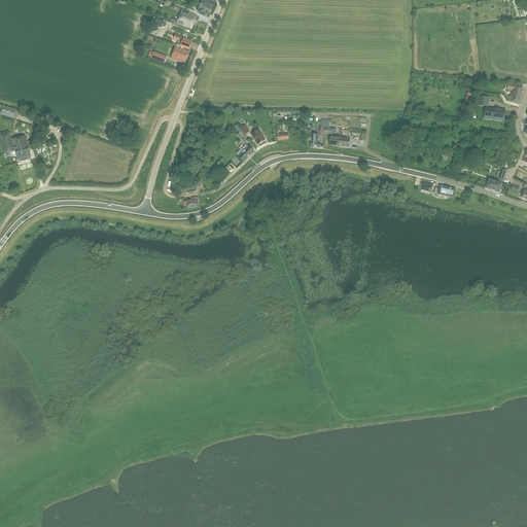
[(203,0),(199,8),(202,9),(200,14),(206,18),(208,12),(211,13),(214,6),(203,0)]
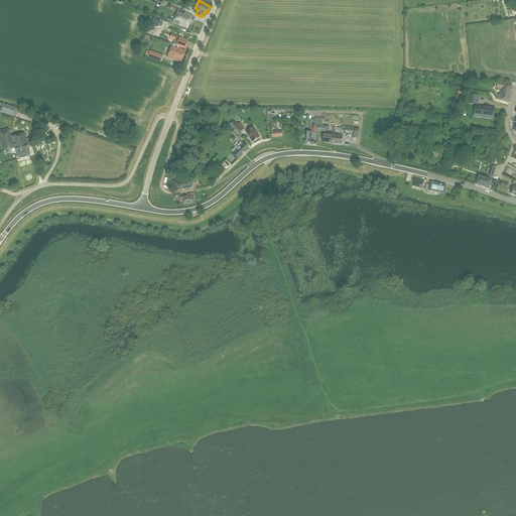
[(179,10),(174,20),(166,16),(165,19),(173,23),(187,28),(192,15),(179,10)]
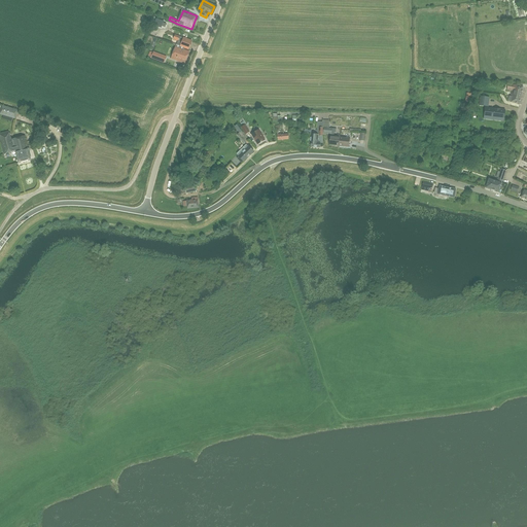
[(163,23),(164,22),(155,19),(153,25),(161,28),(162,26),(165,27),(166,24),(163,23)]
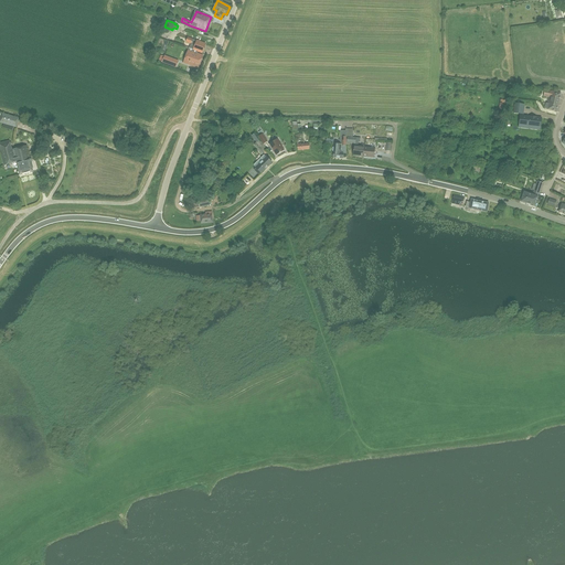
[(172,33),(183,38),(185,33),(174,29),(172,33)]
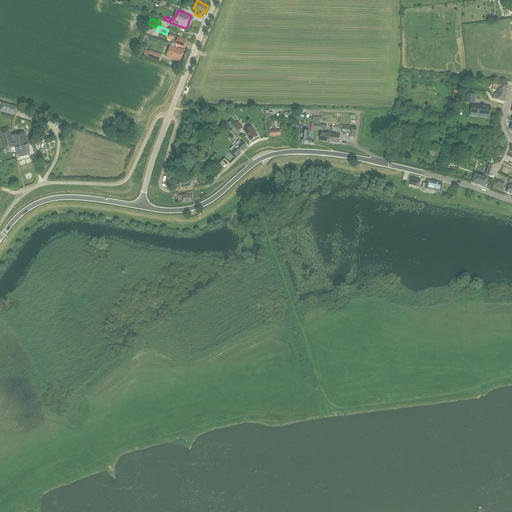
[(183,51),(178,49),(179,46),(183,48),(186,40),(178,37),(174,36),(174,35),(170,34),(169,38),(173,40),(167,57),(179,62),(183,51)]
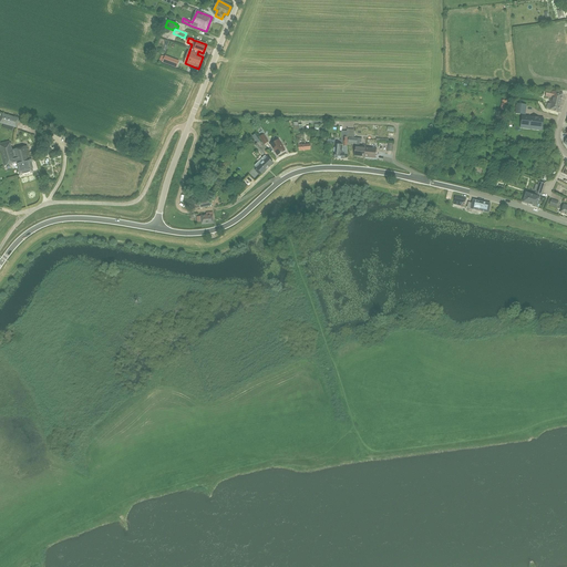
[(162,62),(172,66),(174,59),(165,55),(162,62)]
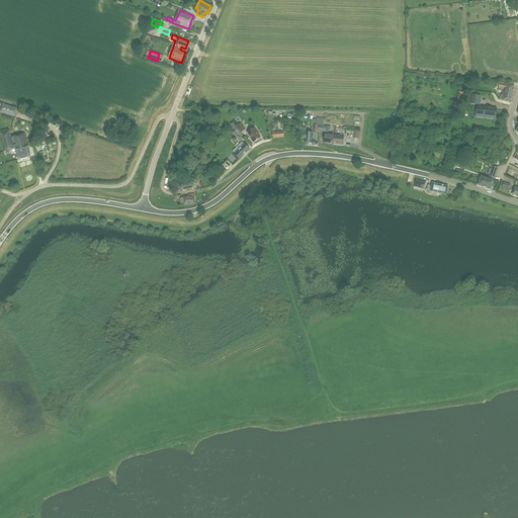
[(499,82),(498,88),(503,89),(502,94),(501,94),(499,99),(510,102),(514,86),(506,84),(499,82)]
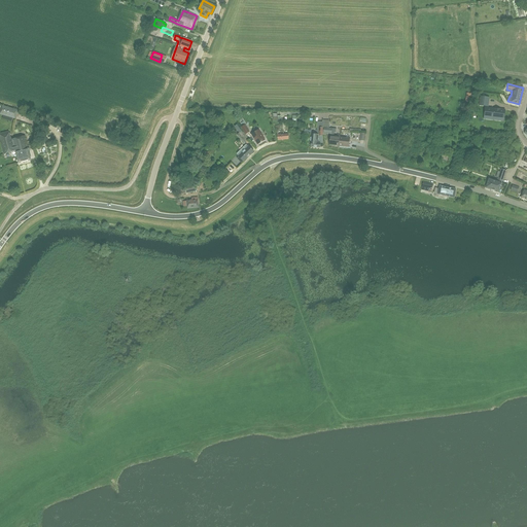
[(488,106),(489,98),(481,96),(479,105),(488,106)]
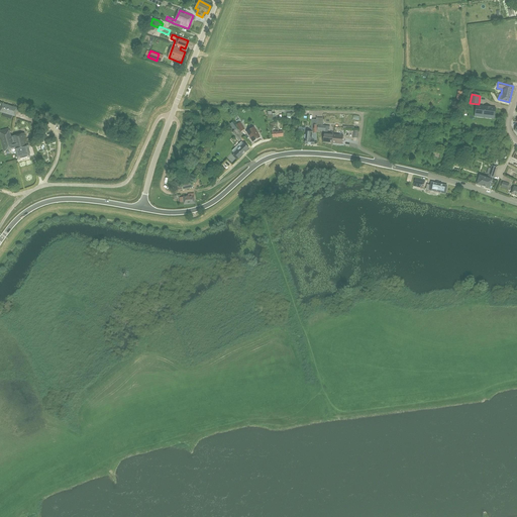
[(17,108),(2,104),(2,105),(0,111),(0,112),(15,117),(17,108)]
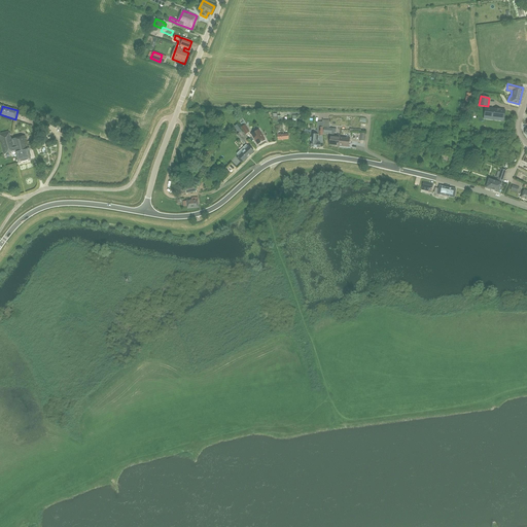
[(504,110),(486,108),(485,116),(503,118),(504,110)]
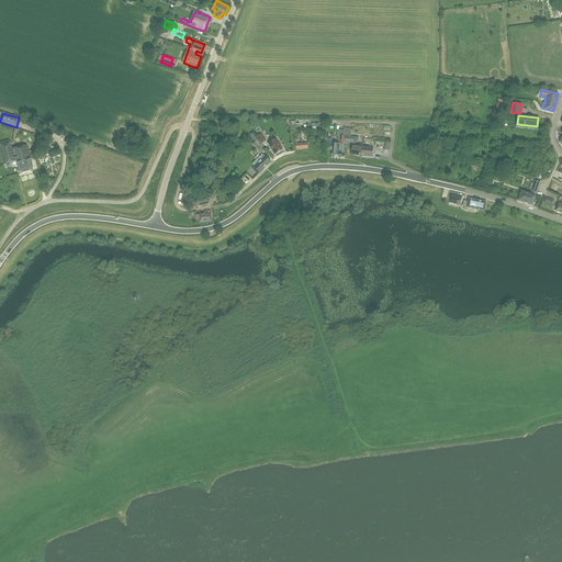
[(344,143),(344,136),(344,131),(338,131),(338,136),(339,136),(339,144),(334,143),(332,156),(341,158),(343,153),(344,153),(344,143)]
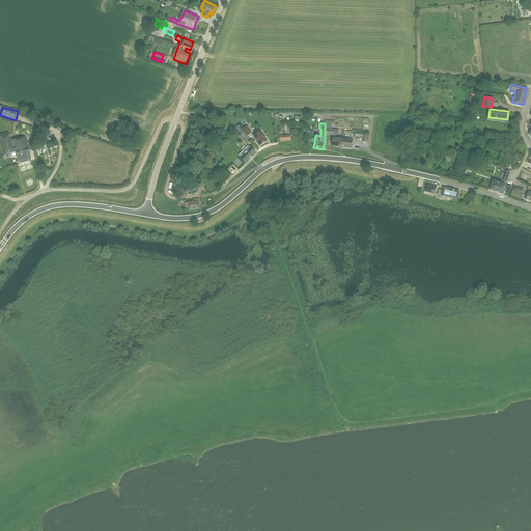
[(260,131),(253,135),(259,145),(267,141),(260,131)]
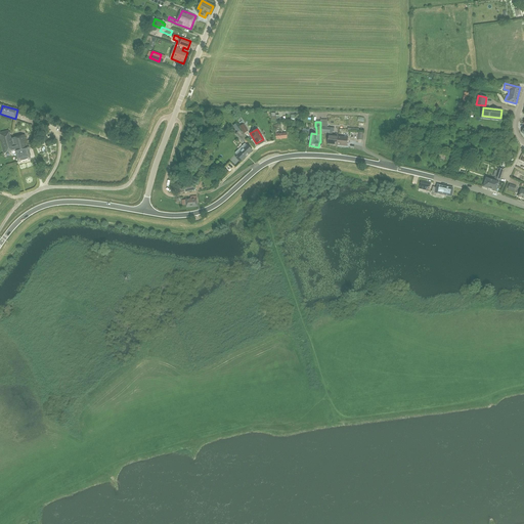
[(234,134),(243,143),(248,139),(239,130),(234,134)]
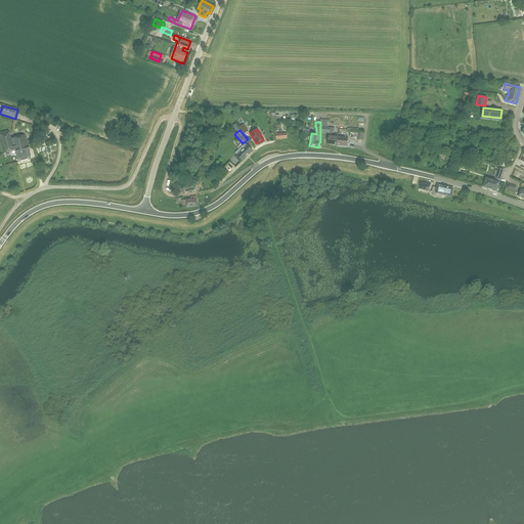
[(275,131),(275,134),(276,139),(287,138),(287,132),(279,133),(279,130),(275,131)]
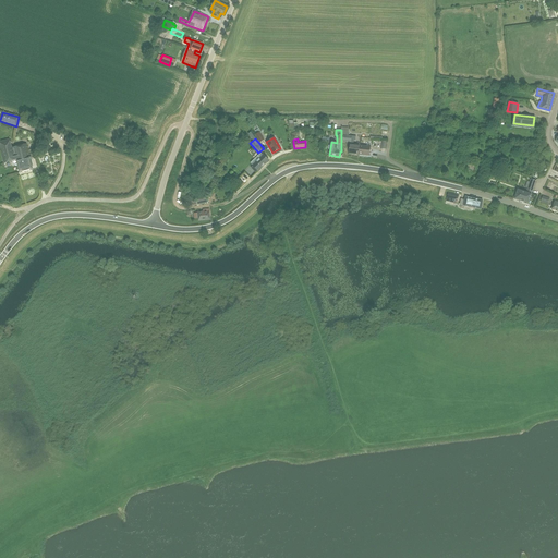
[(16,160),(20,173),(33,170),(29,157),(27,145),(13,147),(12,148),(10,140),(0,141),(0,148),(4,164),(16,160)]
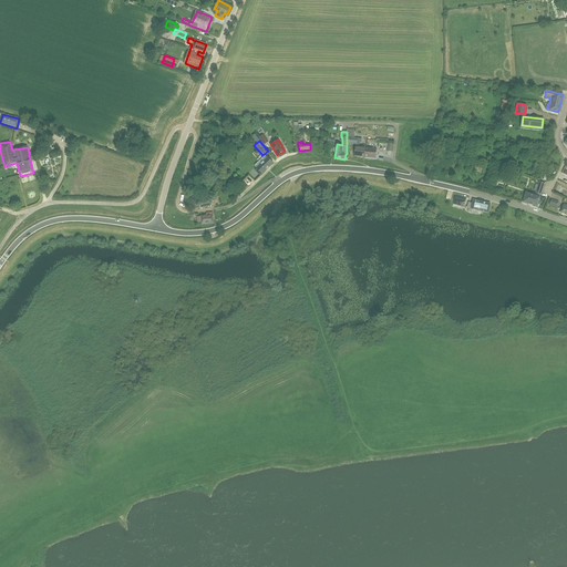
[(364,156),(366,145),(363,145),(363,147),(356,146),(354,156),(364,156)]
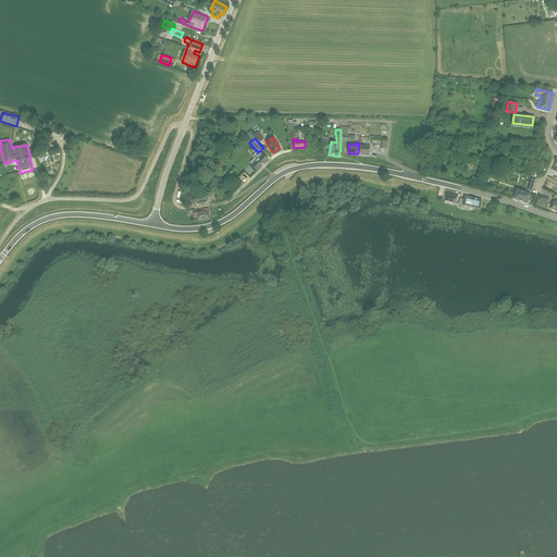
[(359,143),(358,153),(369,155),(369,146),(359,145),(359,143)]
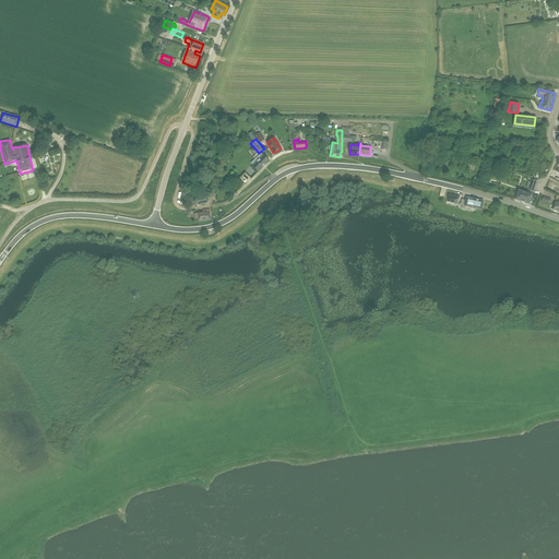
[(263,156),(253,166),(258,171),(269,161),(263,156)]
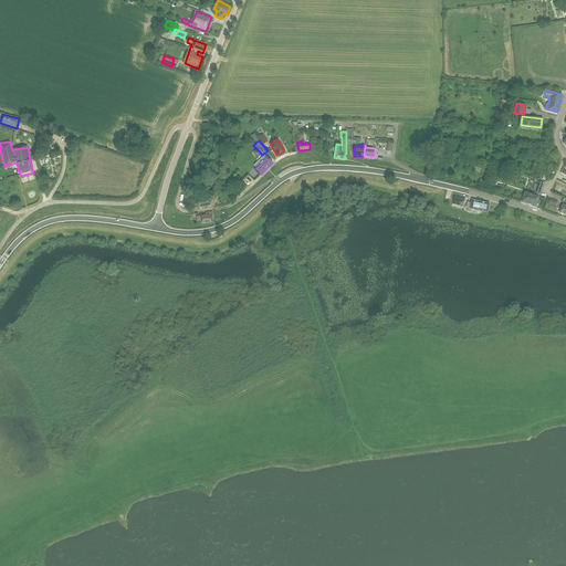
[(536,203),(537,201),(538,198),(537,198),(543,182),(537,181),(533,195),(525,191),(522,201),(535,206),(537,206),(538,203),(536,203)]
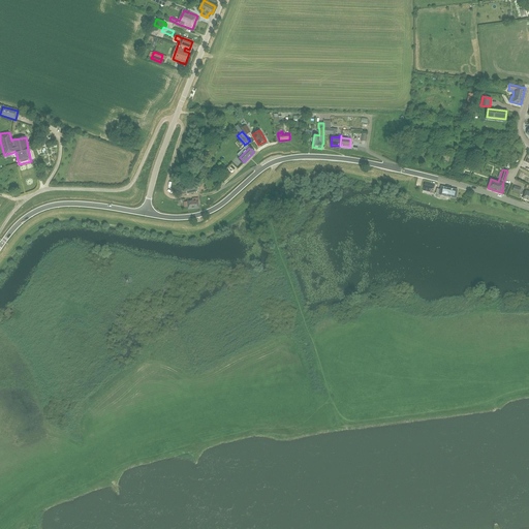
[(436,194),(439,194),(439,195),(455,198),(457,190),(441,186),(440,189),(437,188),(436,194)]
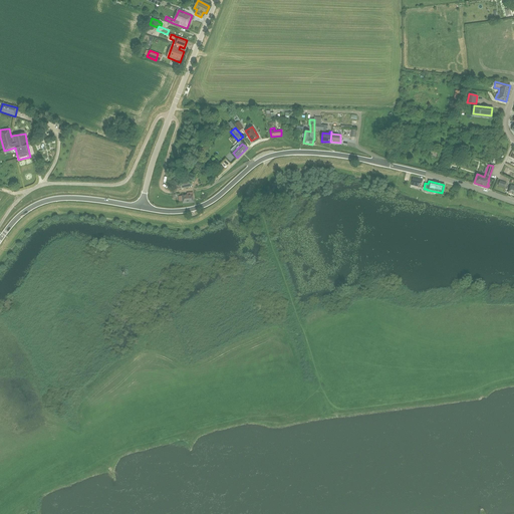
[(187,193),(187,196),(179,196),(179,202),(183,201),(183,204),(193,203),(193,193),(187,193)]
